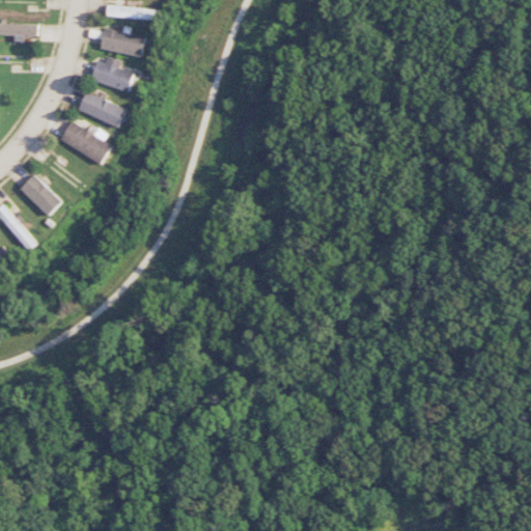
[(108,18),(160,20),(160,8),(108,6),(108,18)]
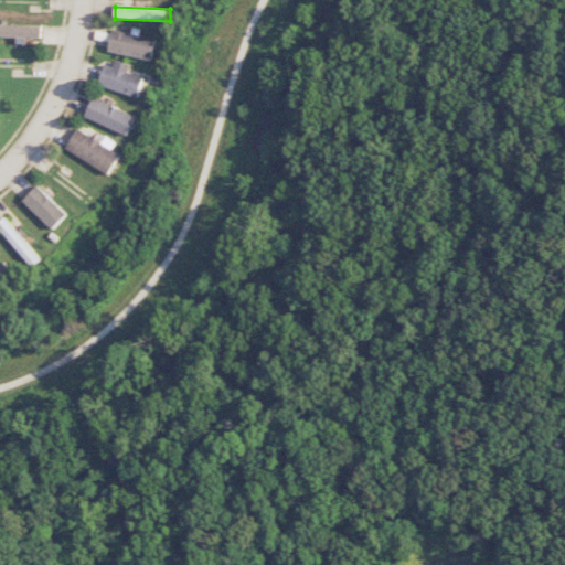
[(42,27),(0,24),(0,36),(41,38),(42,27)]
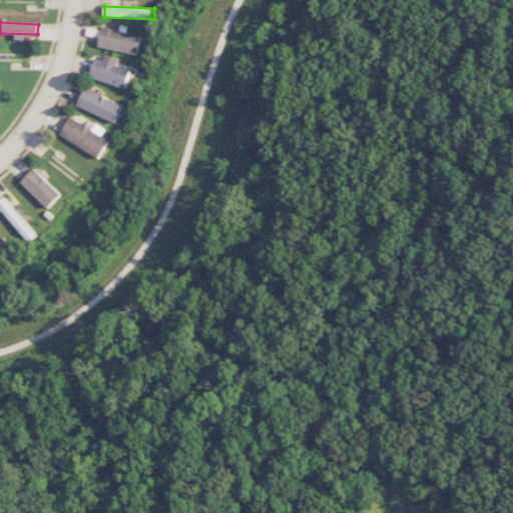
[(98,47),(138,55),(142,35),(102,27),(98,47)]
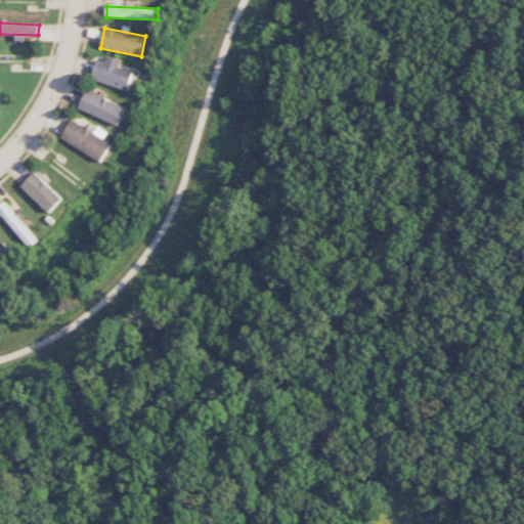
[(97,60),(91,80),(129,91),(134,72),(119,68),(121,60),(107,55),(105,62),(97,60)]
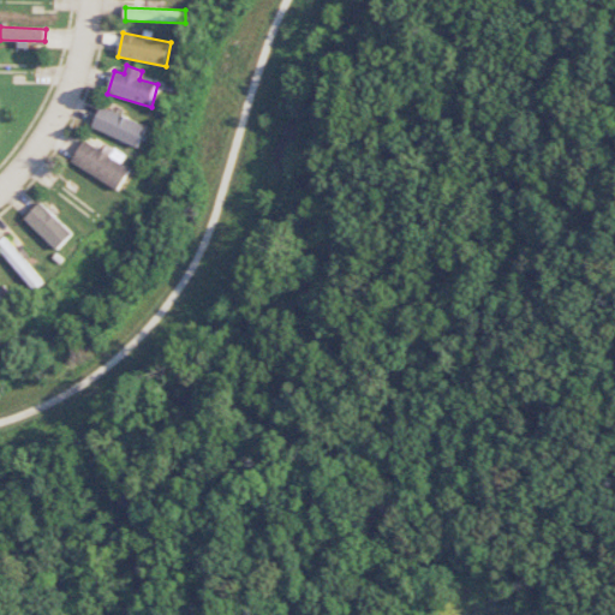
[(138,148),(148,126),(101,106),(93,127),(138,148)]
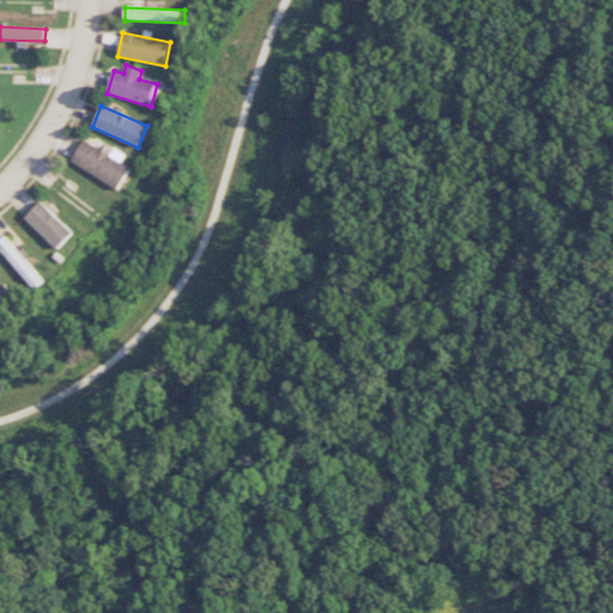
[(121,188),(131,168),(122,163),(126,155),(107,145),(104,150),(83,140),(72,164),(121,188)]
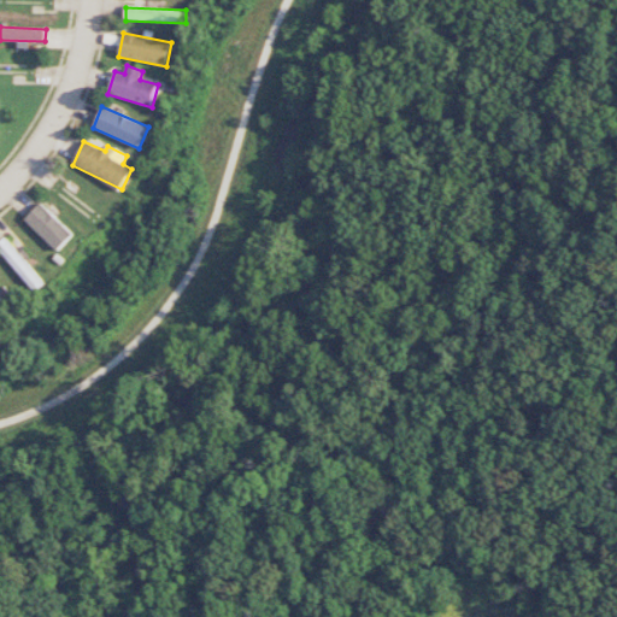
[(75,234),(41,203),(25,219),(59,251),(75,234)]
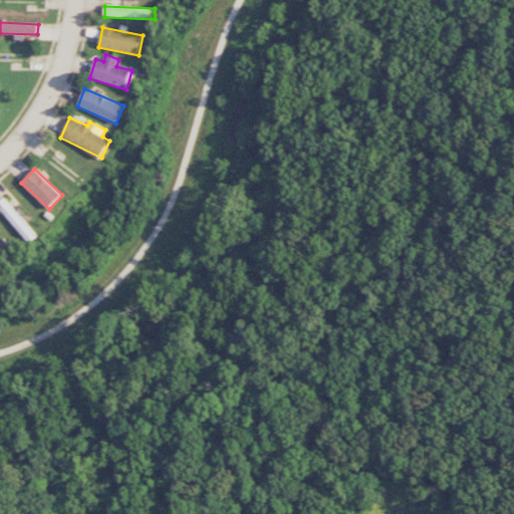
[(0,201),(0,206),(28,244),(36,238),(6,197),(0,201)]
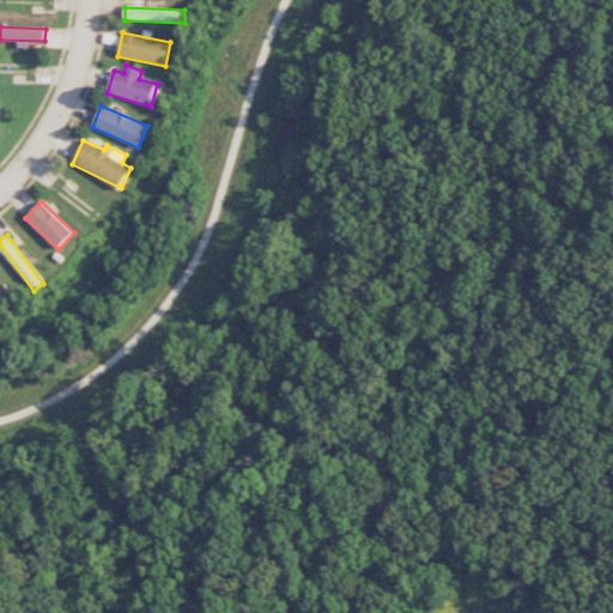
All buildings are outlined.
